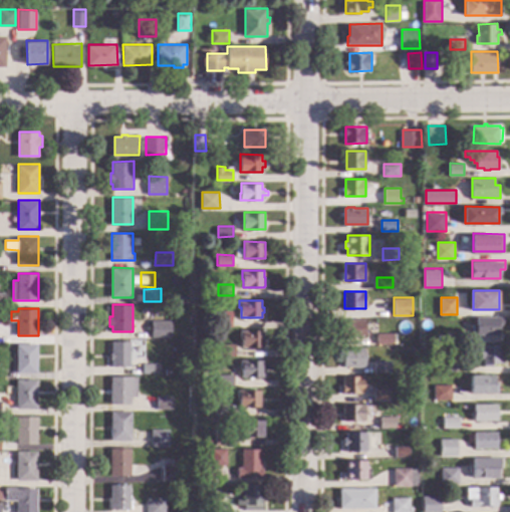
[(233,326),(217,326),(217,310),(233,310),(233,326)]
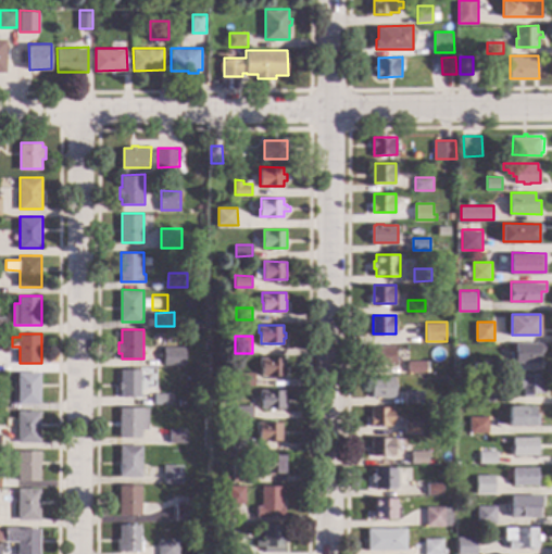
[(546,351),(541,351),(541,361),(516,361),(516,359),(512,359),(512,351),(516,351),(516,342),(546,342),(546,351)]
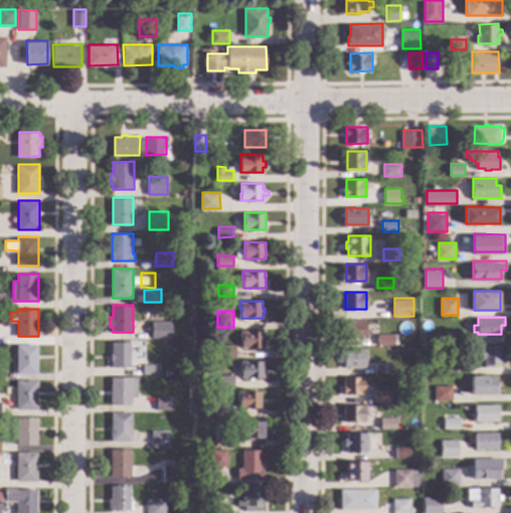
[(173,338),(153,337),(153,320),(173,320),(173,338)]
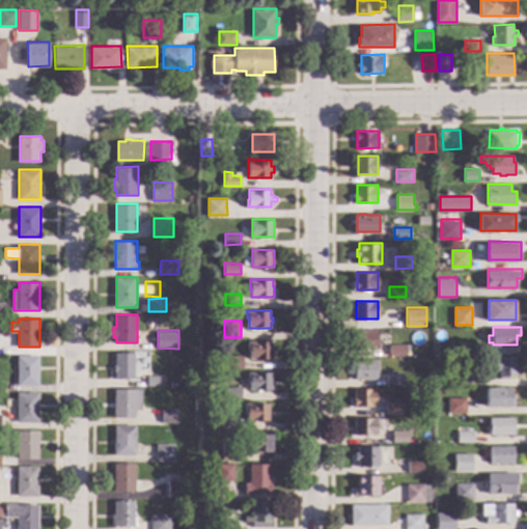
[(378,346),(367,346),(367,350),(355,350),(355,343),(352,343),(352,335),(355,335),(355,330),(378,330),(378,346)]
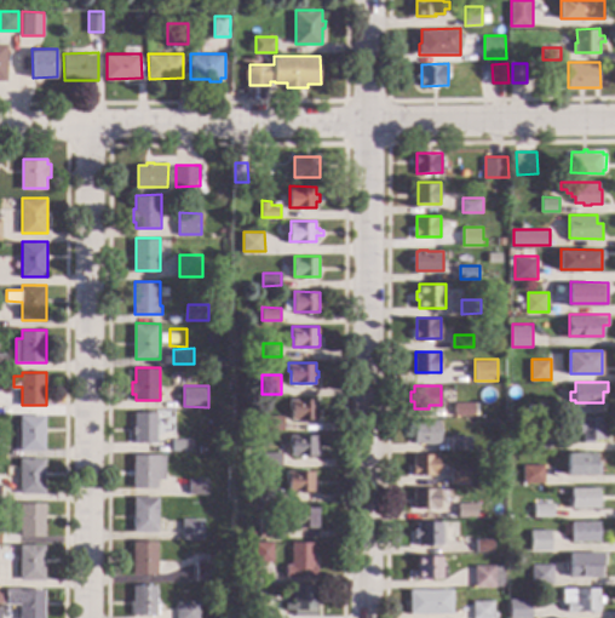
[(319,418),(293,418),(293,408),(291,408),(291,398),(319,398),(319,418)]
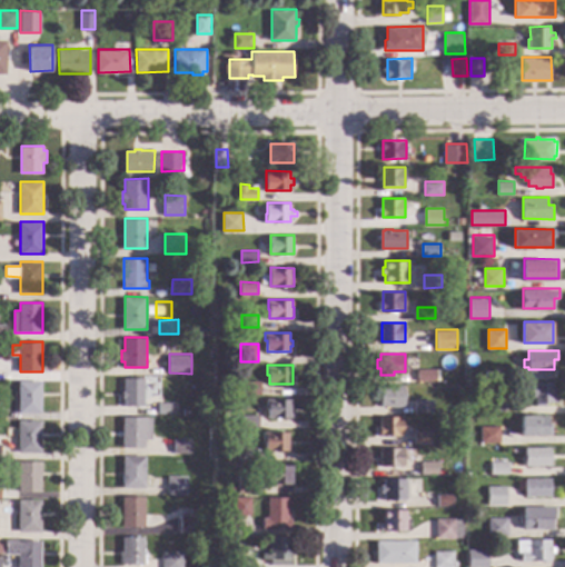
[(514,380),(496,380),(496,367),(514,367),(514,380)]
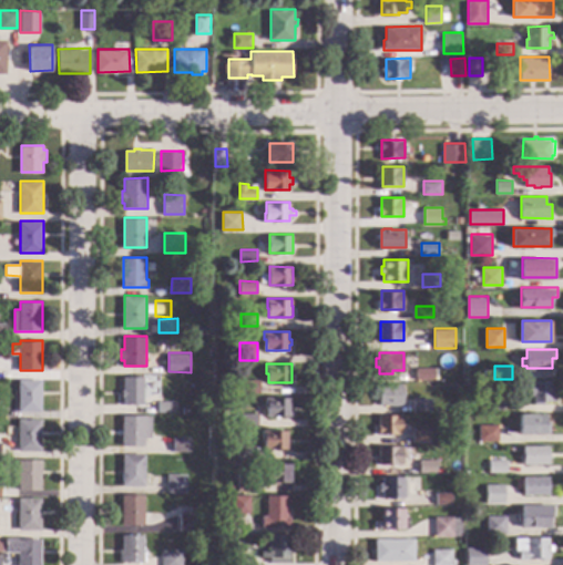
[(440,379),(417,378),(417,368),(440,368),(440,379)]
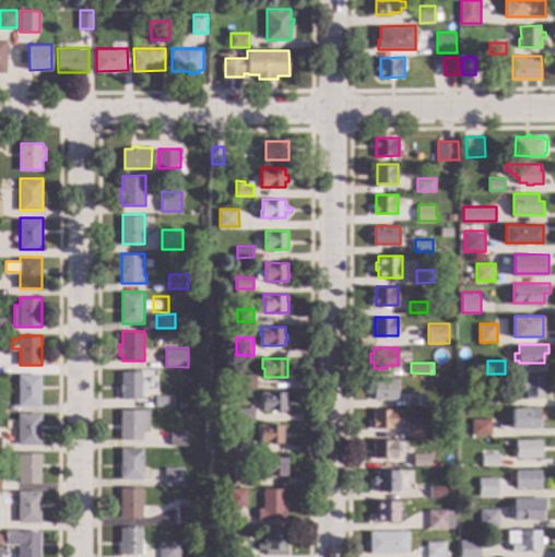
[(143,399),(124,398),(124,370),(143,371),(143,399)]
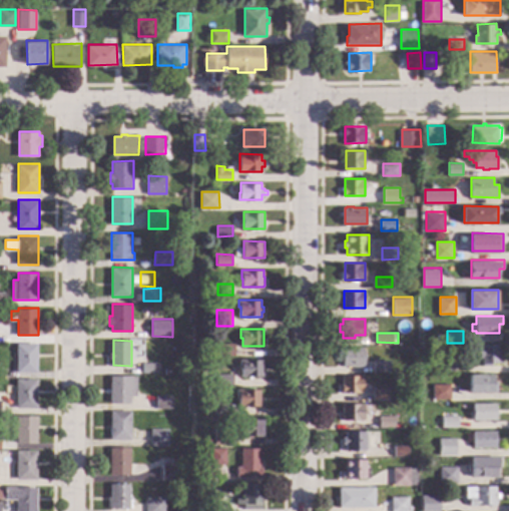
[(38,372),(18,372),(18,343),(38,343),(38,372)]
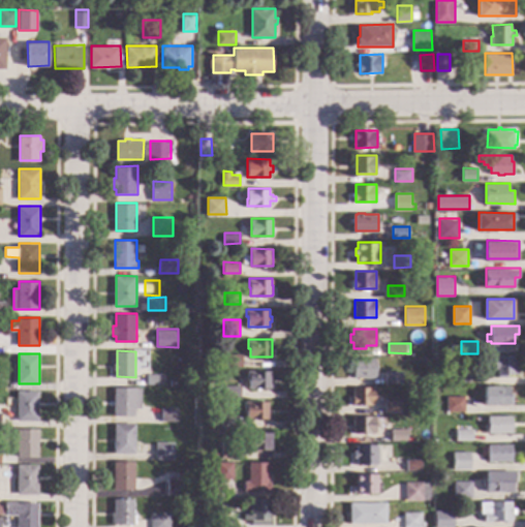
[(243,353),(243,366),(225,366),(225,353),(243,353)]
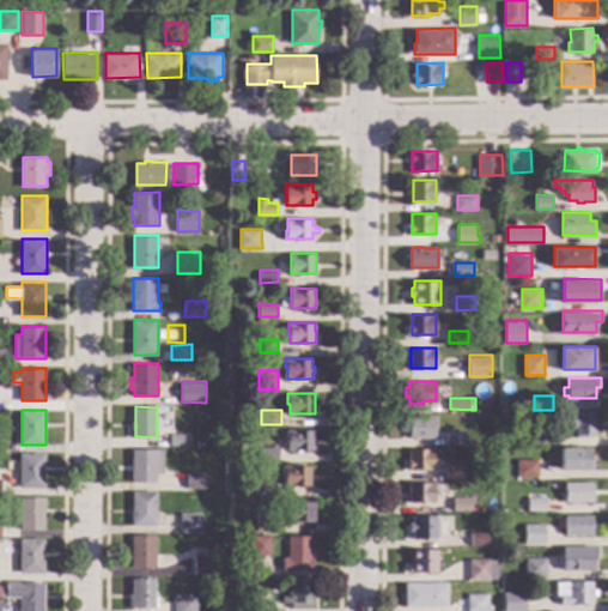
[(601,433),(588,433),(588,436),(577,436),(577,428),(561,427),(561,412),(601,412),(601,433)]
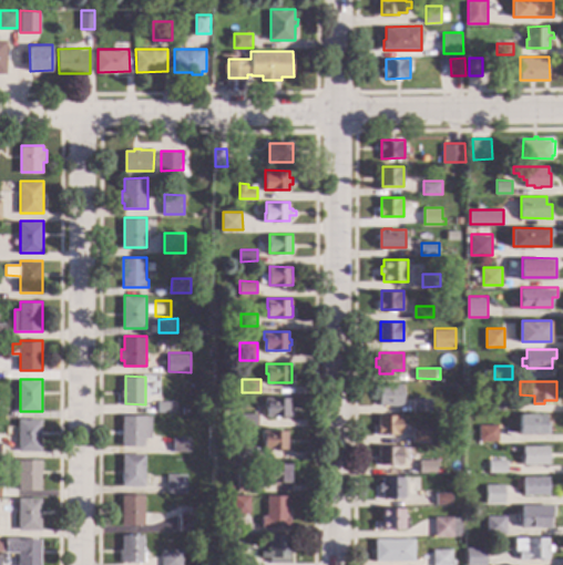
[(405,404),(380,404),(380,383),(405,383),(405,404)]
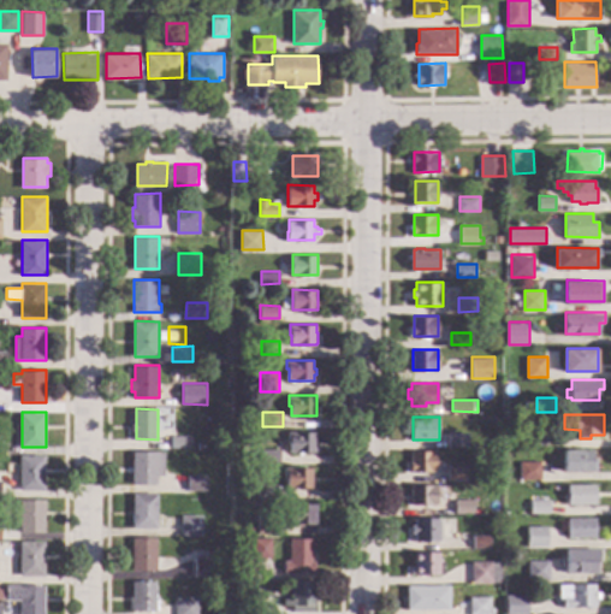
[(316,452),(291,452),(291,442),(289,442),(289,431),(316,431),(316,452)]
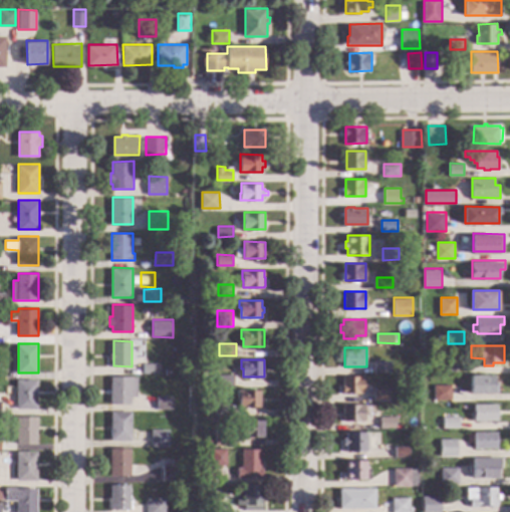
[(392,371),(375,371),(375,360),(392,360),(392,371)]
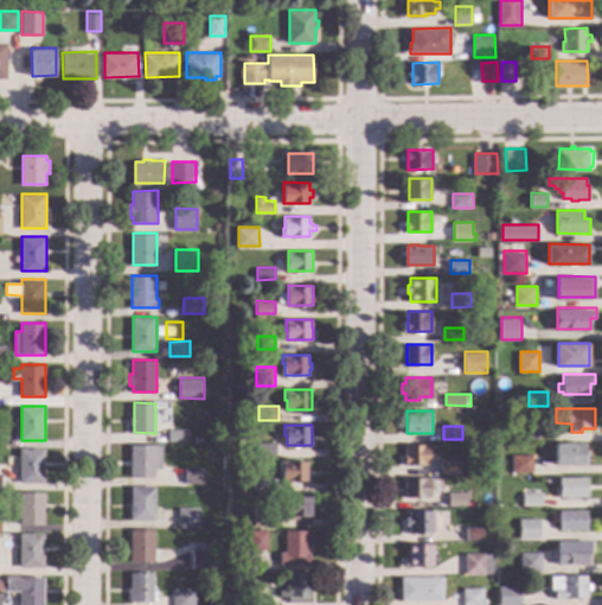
[(190,440),(171,440),(171,430),(189,430),(190,440)]
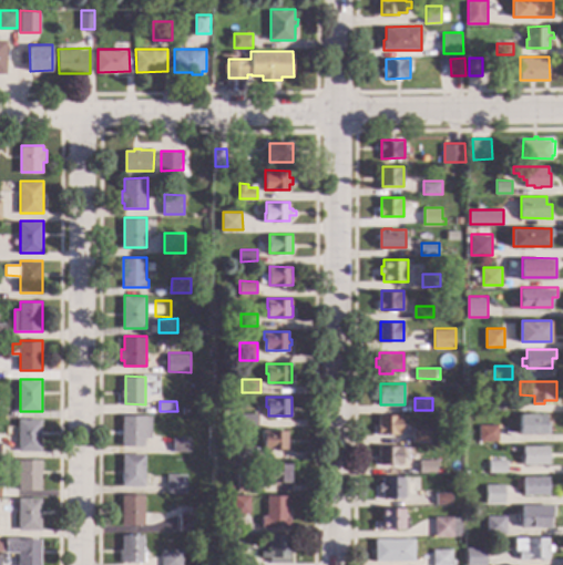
[(258,427),(242,427),(242,412),(258,412),(258,427)]
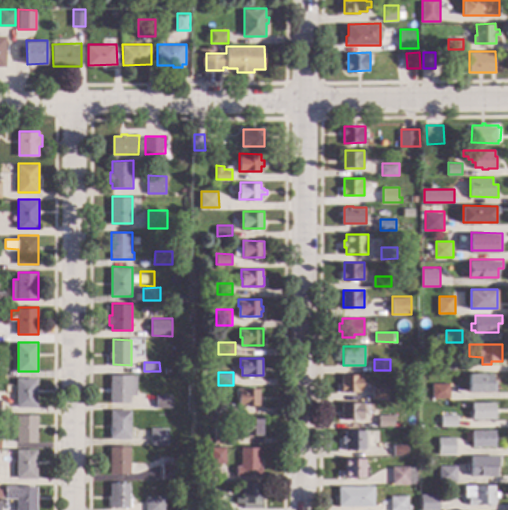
[(493,380),(497,380),(497,391),(470,391),(470,373),(493,373),(493,380)]
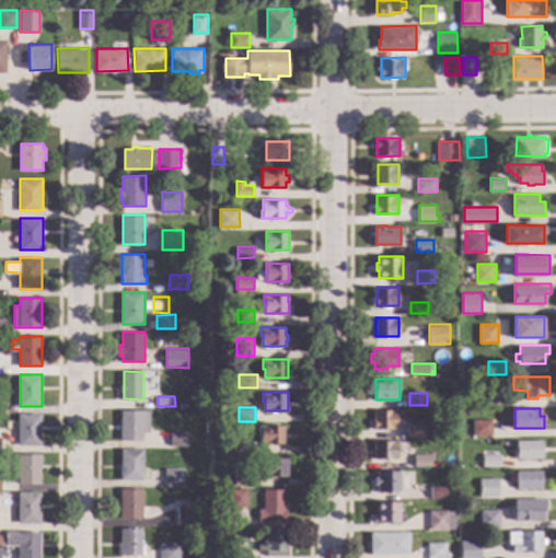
[(151,432),(145,432),(145,440),(122,440),(122,409),(151,409),(151,432)]
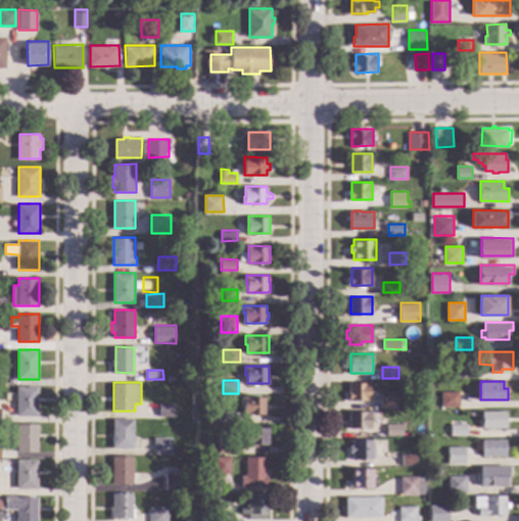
[(371,401),(350,401),(350,382),(371,382),(371,401)]
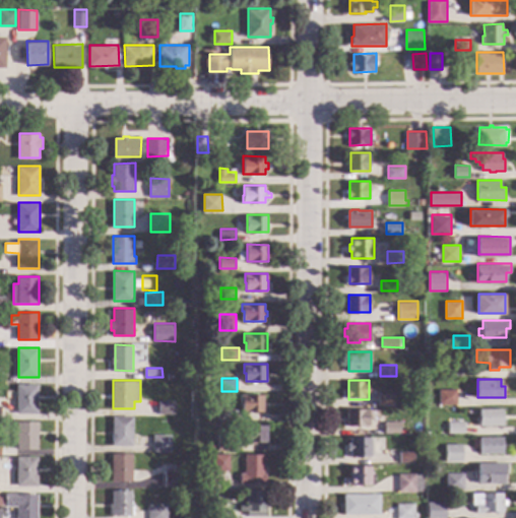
[(39,412),(17,412),(17,383),(39,383),(39,412)]
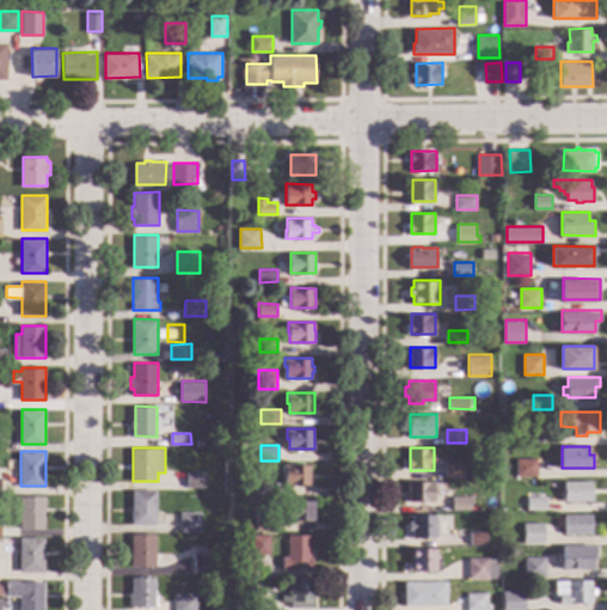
[(539,458),(539,475),(517,475),(517,458),(539,458)]
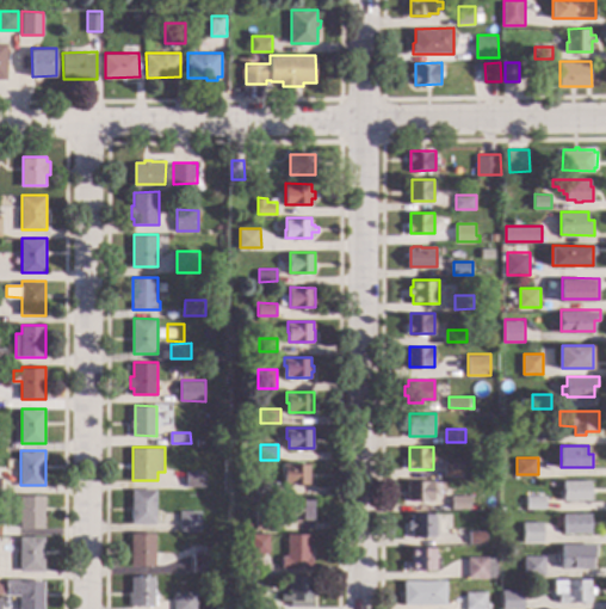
[(464,475),(446,475),(446,462),(465,462),(464,475)]
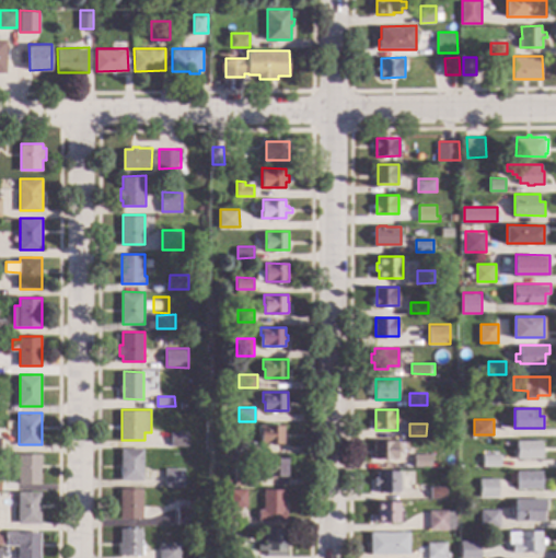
[(285,443),(262,442),(262,433),(259,433),(259,425),(286,425),(285,443)]
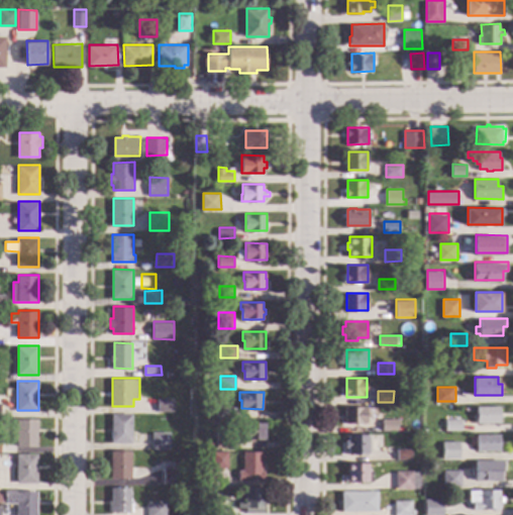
[(175,410),(160,411),(160,399),(175,399),(175,410)]
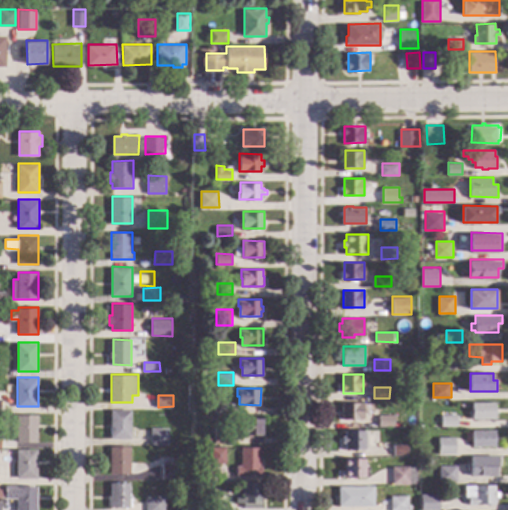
[(231,402),(231,412),(216,412),(216,401),(231,402)]
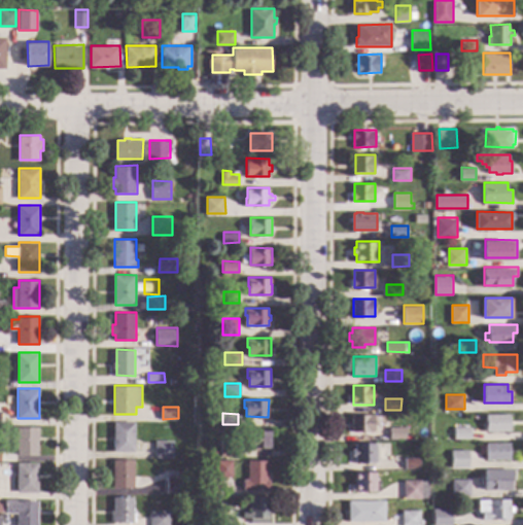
[(375,431),(353,431),(353,414),(375,414),(375,431)]
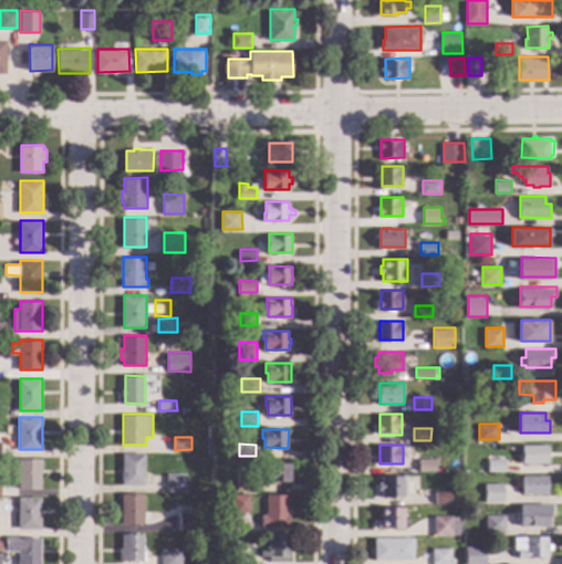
[(549,462),(524,462),(524,457),(520,457),(520,453),(524,453),(524,445),(549,445),(549,462)]
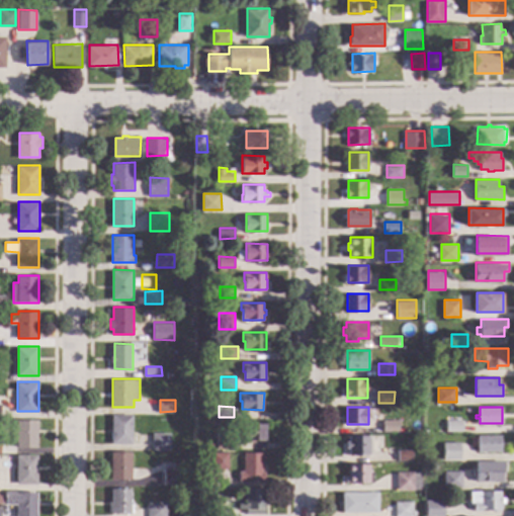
[(134,443),(113,443),(113,414),(134,414),(134,443)]
